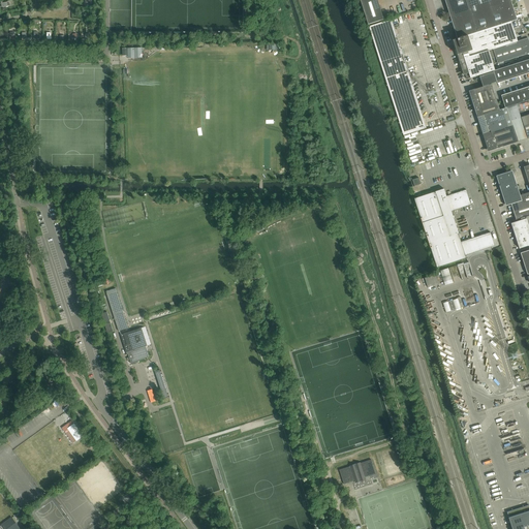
[(360,0),(369,25),(384,20),(377,0),(360,0)]
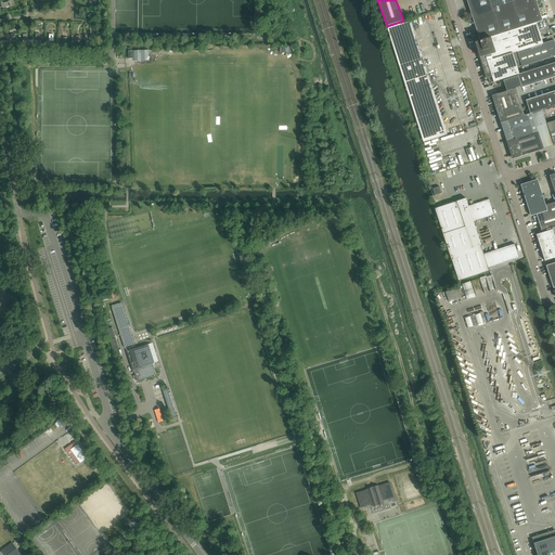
[(466,0),(480,40),(537,23),(543,21),(536,0),(466,0)]
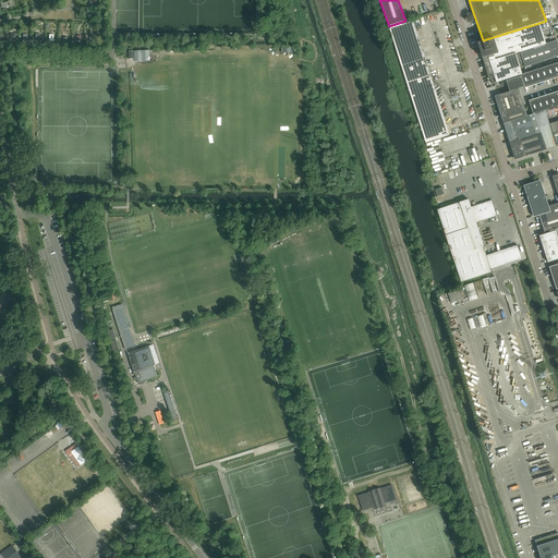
[(389,28),(426,143),(441,138),(450,135),(413,21),(389,28)]
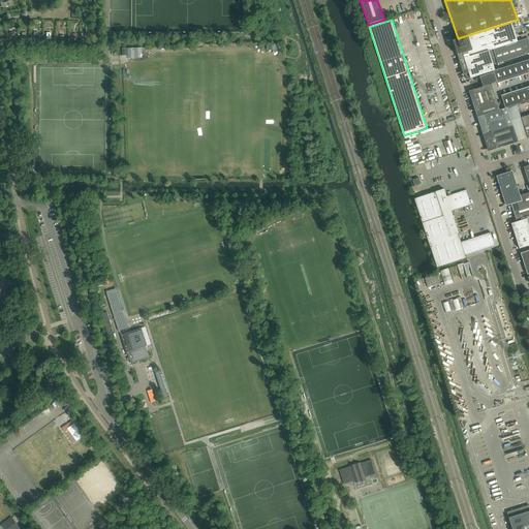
[(511,22),(458,38),(458,39),(453,40),(464,75),(465,74),(467,80),(495,70),(489,51),(493,50),(518,41),(511,22)]
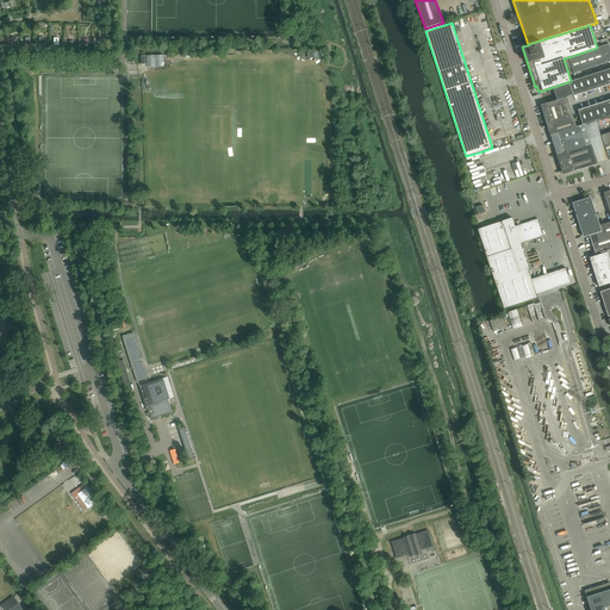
[(597,48),(568,57),(574,74),(609,61),(609,47),(609,44),(597,48)]
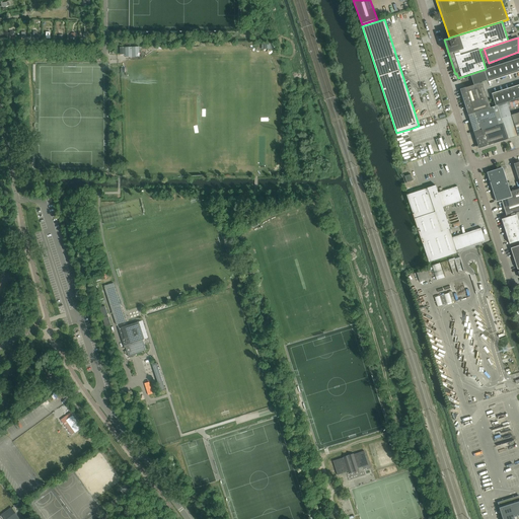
[(518,58),(485,70),(485,71),(488,80),(488,81),(489,82),(489,81),(518,70),(518,58)]
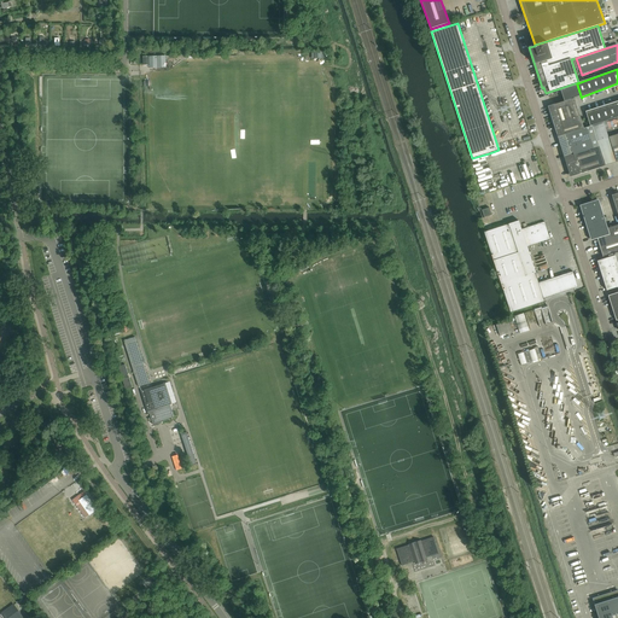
[(581,95),(577,85),(560,89),(564,101),(575,98),(581,97),(581,95)]
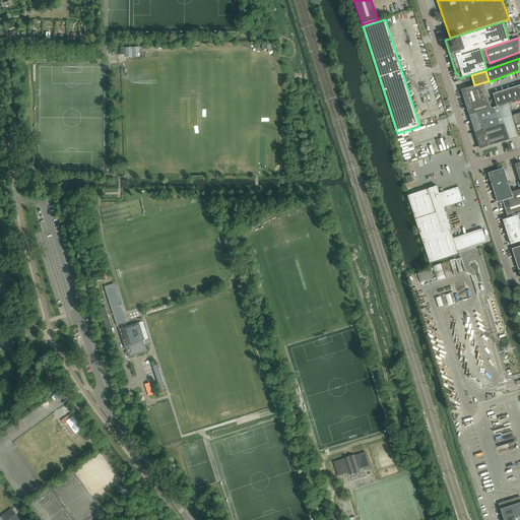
[(461,89),(469,115),(492,109),(483,82),(474,85),(461,89)]
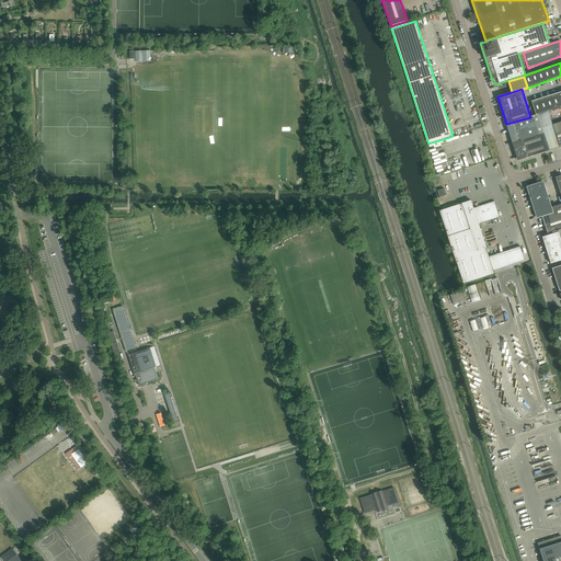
[(560,93),(533,103),(533,101),(531,102),(536,115),(560,106),(560,93)]
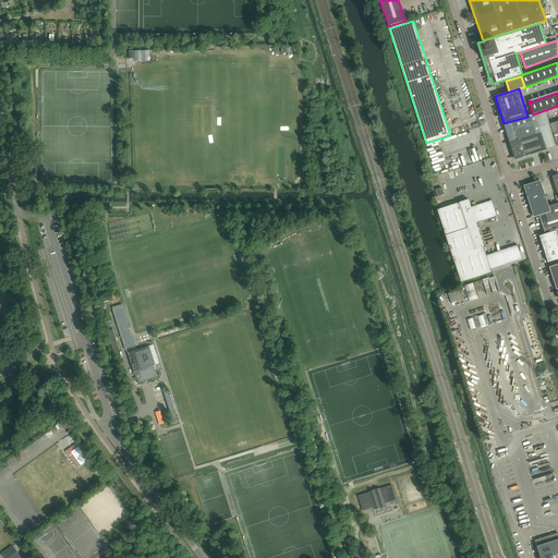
[(528,117),(504,123),(507,132),(507,134),(509,143),(516,141),(536,134),(541,132),(535,113),(528,117)]
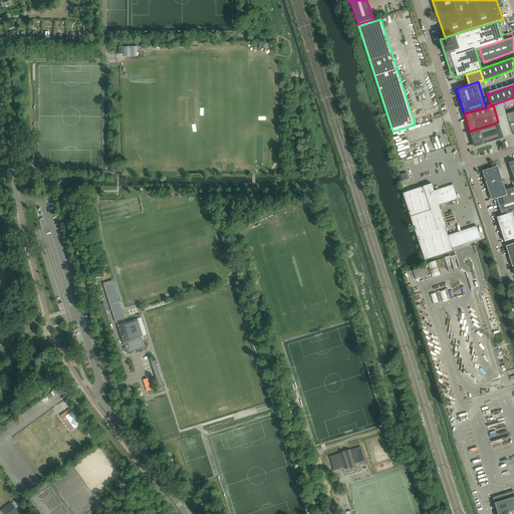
[(475,130),(469,132),(474,145),(475,148),(503,139),(498,121),(494,123),(475,130)]
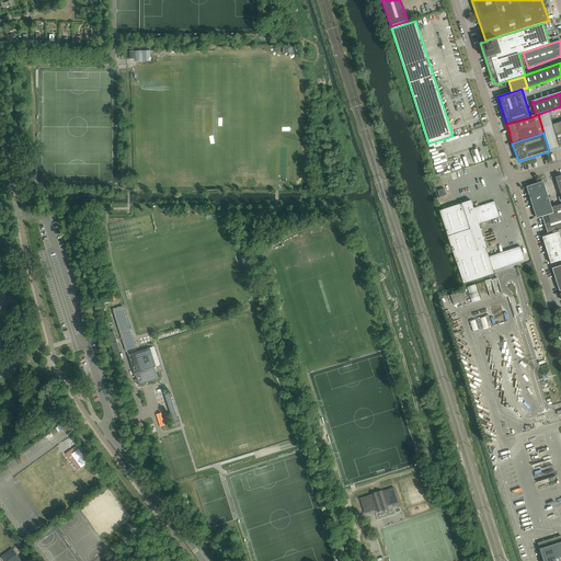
[(529,198),(530,198),(537,218),(542,217),(548,233),(560,228),(560,204),(551,207),(544,181),(526,186),(529,196),(529,198)]
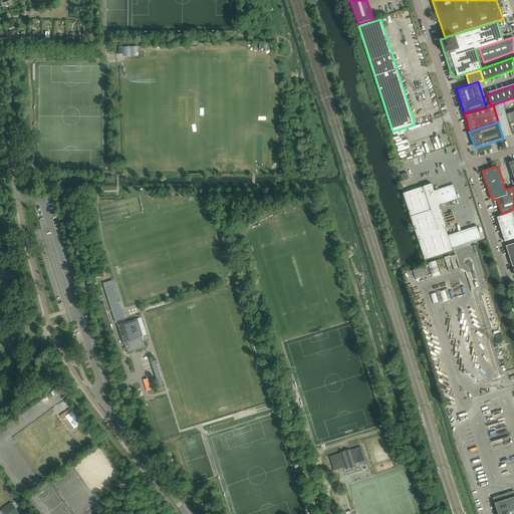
[(401,175),(403,181),(410,179),(408,173),(401,175)]
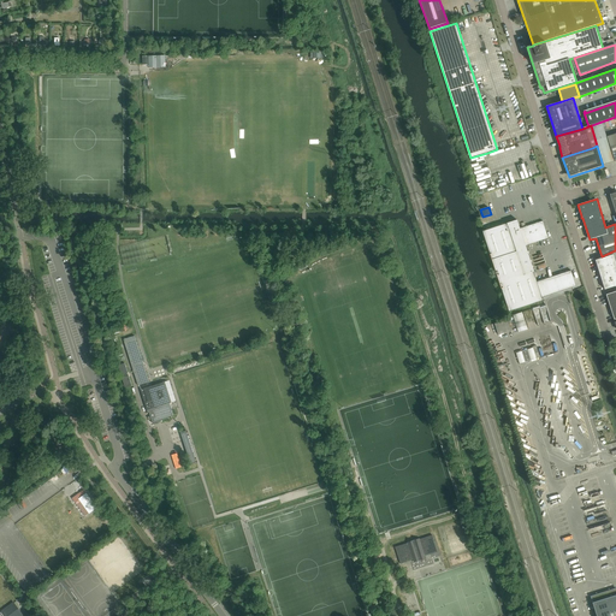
[(517,220),(483,231),(509,312),(543,301),(543,298),(576,286),(572,271),(537,282),(534,272),(528,255),(529,254),(528,252),(527,252),(526,247),(549,238),(543,221),(520,229),(517,220)]
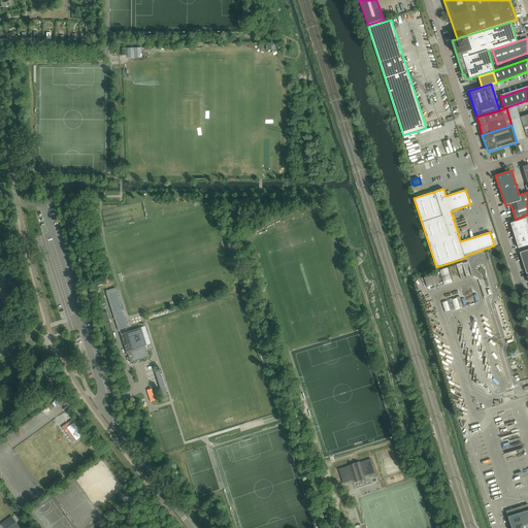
[(510,224),(519,249),(527,244),(527,215),(520,219),(520,220),(510,224)]
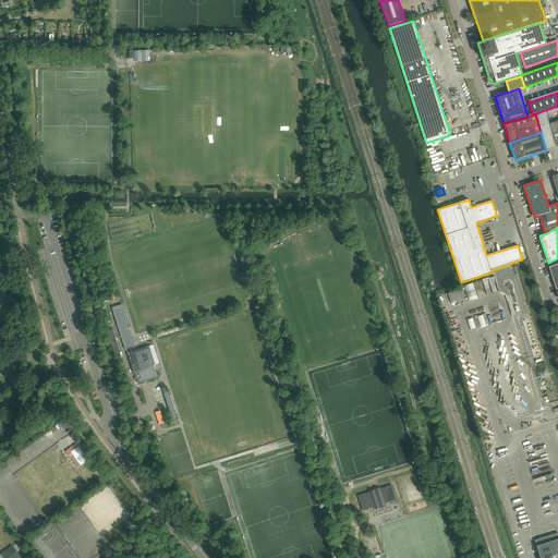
[(490,276),(490,286),(502,286),(502,276),(490,276)]
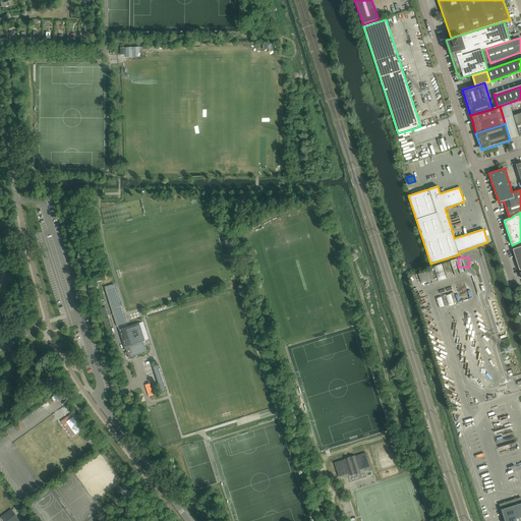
[(443,264),(435,266),(439,281),(447,278),(443,264)]
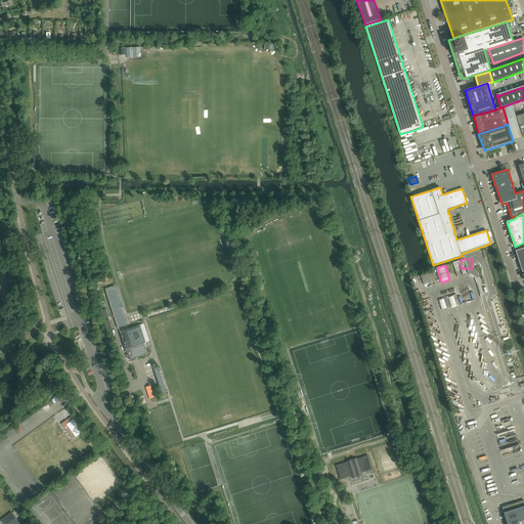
[(424,285),(435,281),(432,271),(421,275),(424,285)]
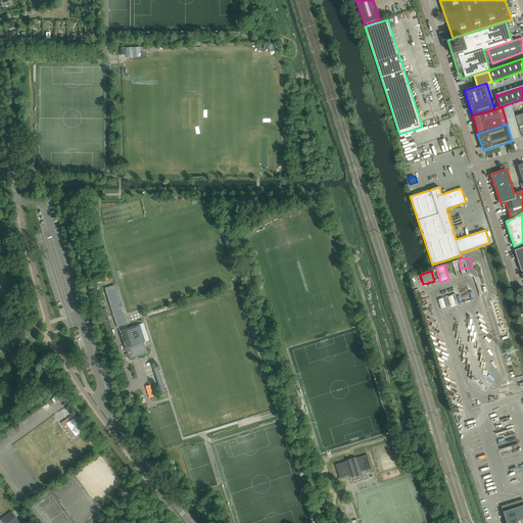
[(105,288),(117,328),(127,325),(114,285),(105,288)]
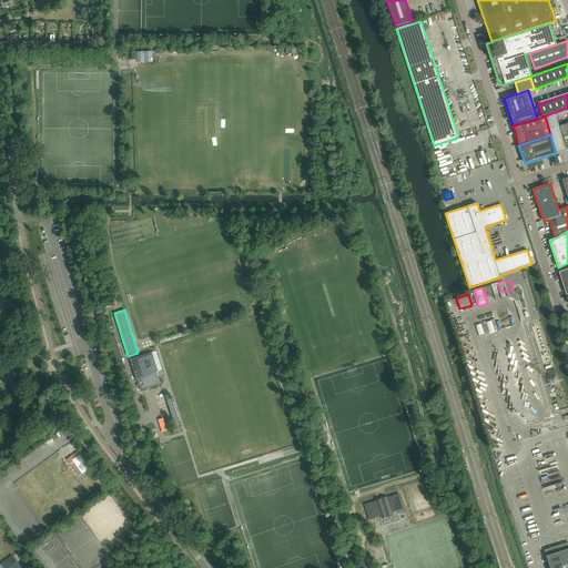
[(113,336),(109,337),(112,346),(118,345),(115,335),(113,336)]
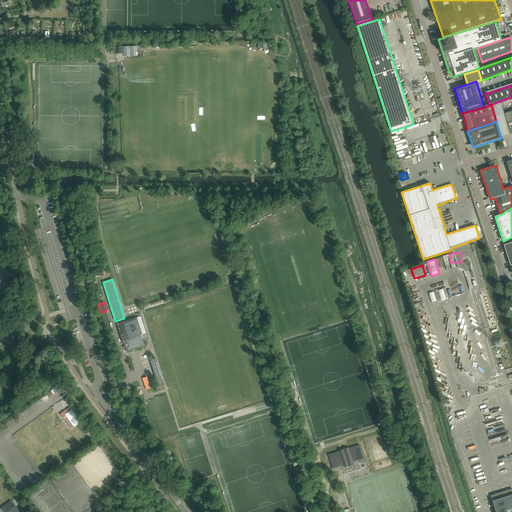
[(107,313),(101,314),(104,323),(107,322),(110,321),(107,313)]
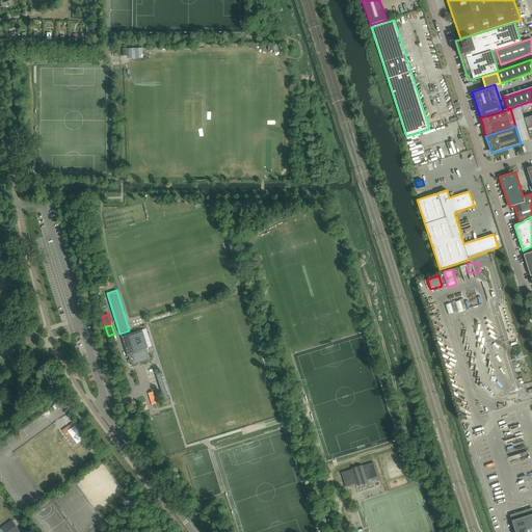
[(144,361),(145,361),(150,360),(148,354),(149,353),(147,348),(148,348),(142,330),(122,337),(128,356),(129,356),(132,366),(136,365),(136,364),(138,364),(144,362),(144,361)]
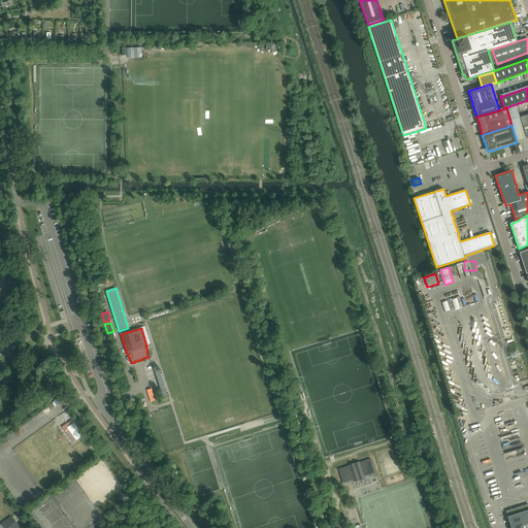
[(156,370),(164,396),(169,395),(161,368),(156,370)]
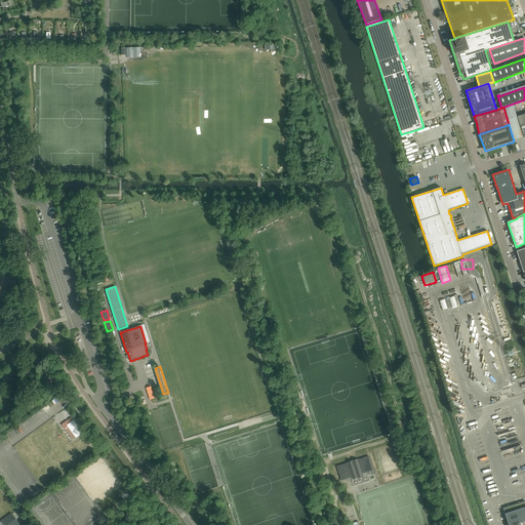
[(74,420),(68,426),(76,438),(83,433),(74,420)]
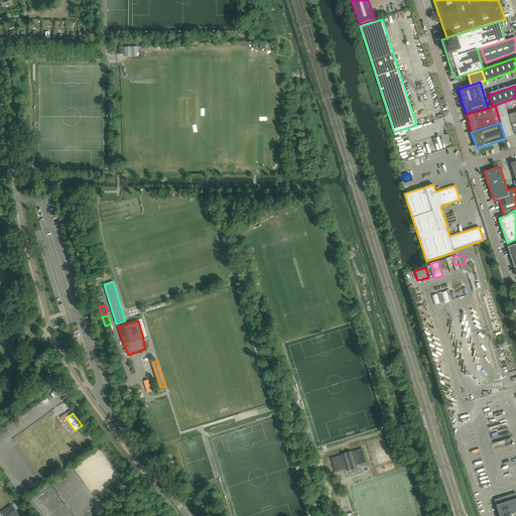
[(512,438),(494,442),(497,455),(500,454),(499,450),(507,448),(507,447),(514,445),(512,438)]
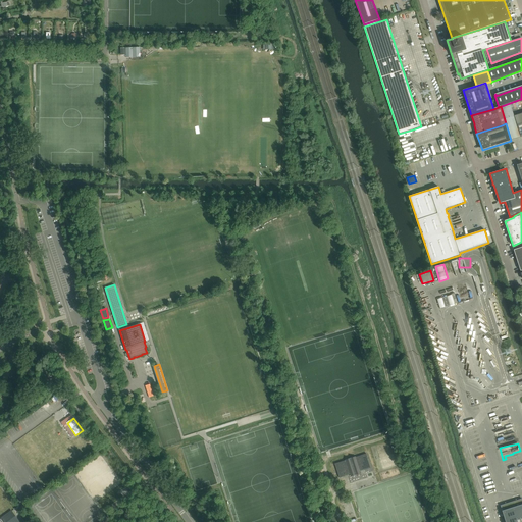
[(334,464),(340,478),(350,474),(351,476),(361,473),(360,471),(371,468),(366,454),(356,457),(346,460),(334,464)]
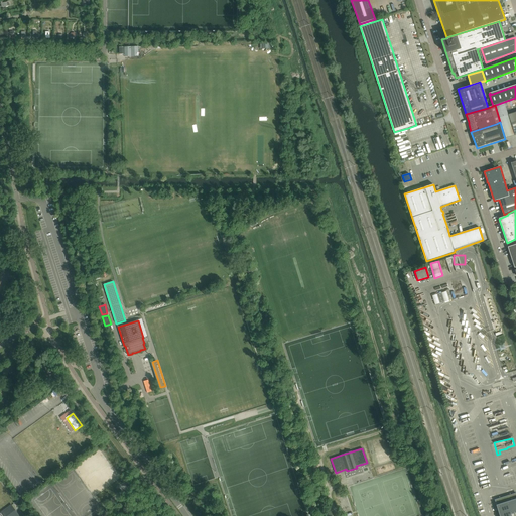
[(500,498),(495,500),(497,505),(500,515),(515,515),(515,493),(500,498)]
